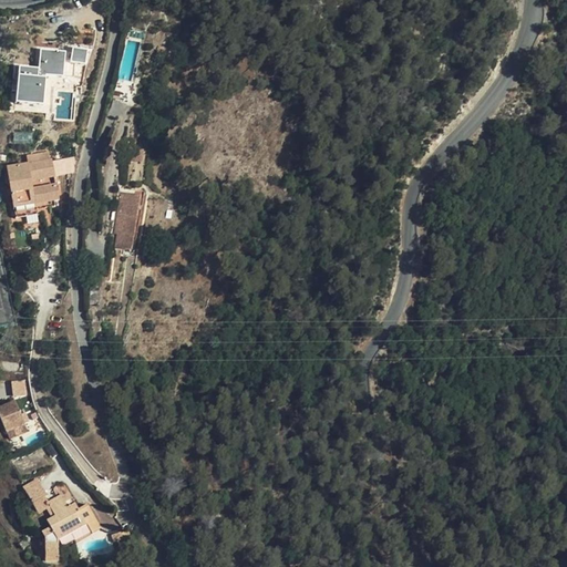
[(65,60),(76,61),(78,50),(66,49),(65,60)]
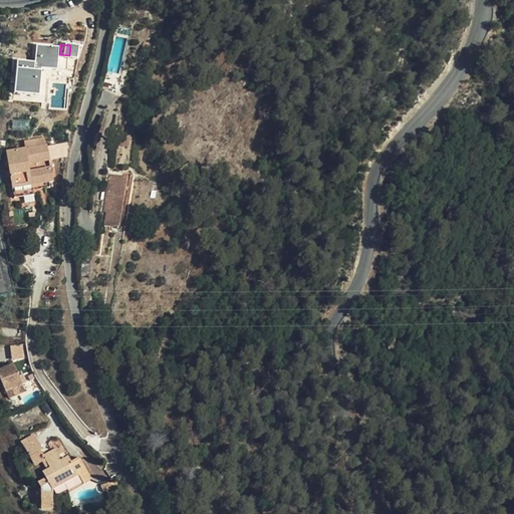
[(35,63),(17,61),(16,69),(14,83),(13,94),(39,96),(41,71),(34,71),(35,63)]
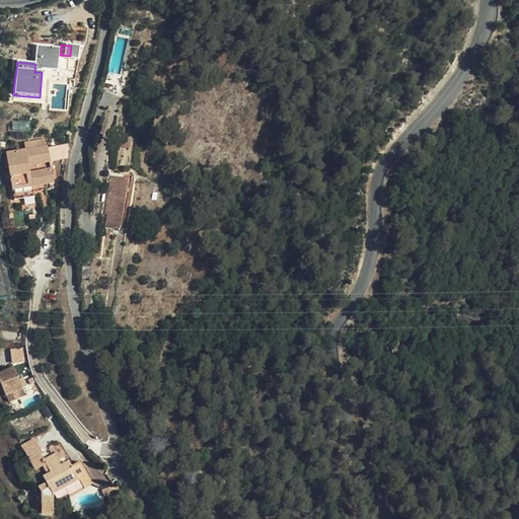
[(122,76),(120,76),(109,73),(105,89),(118,91),(122,76)]
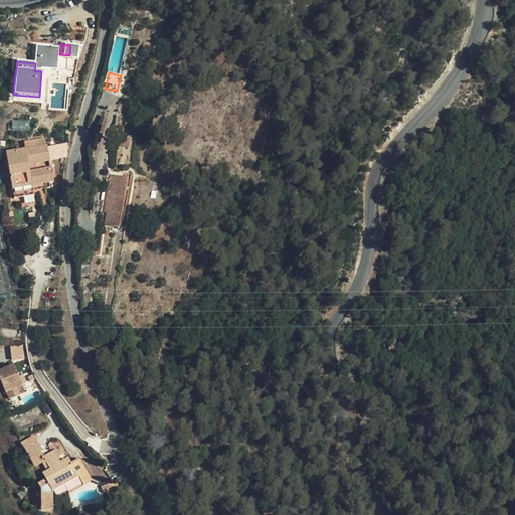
[(35,149),(26,151),(6,154),(13,191),(14,191),(15,199),(34,195),(33,186),(54,183),(47,146),(46,146),(44,139),(34,141),(35,149)]
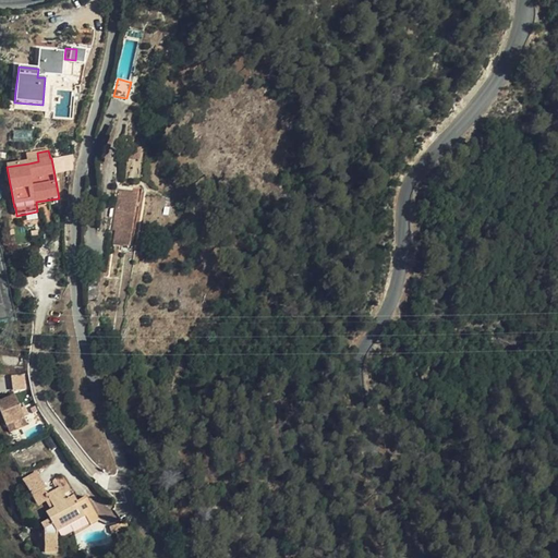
[(38,161),(37,153),(26,154),(28,164),(38,161)]
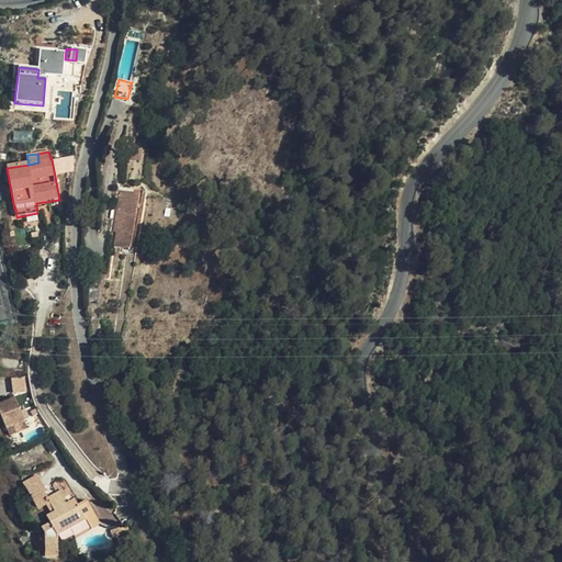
[(148,194),(130,191),(122,233),(126,233),(123,246),(139,249),(148,194)]
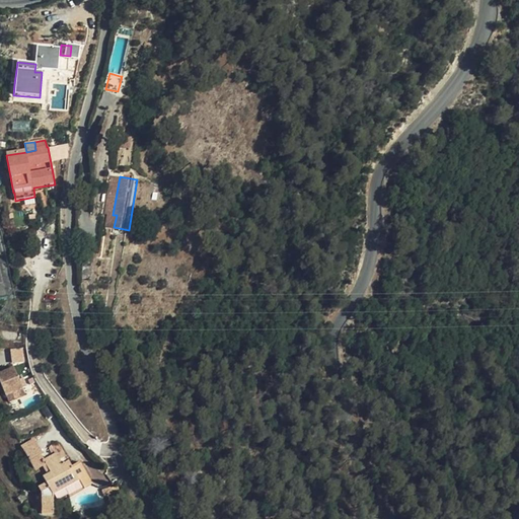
[(151,200),(160,202),(163,189),(153,187),(151,200)]
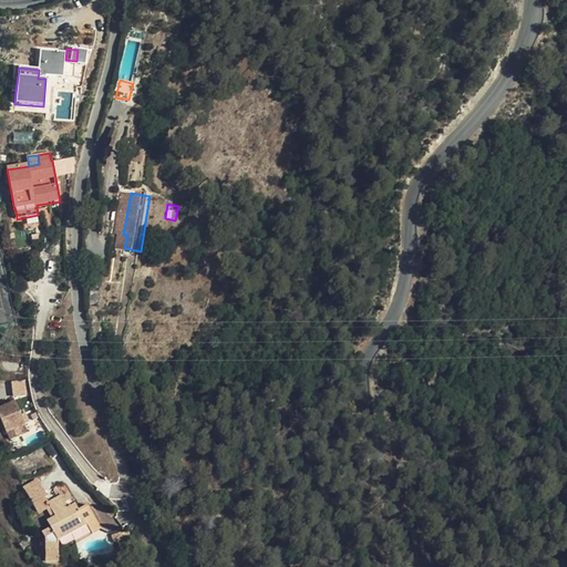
[(101,272),(112,274),(113,266),(102,265),(101,272)]
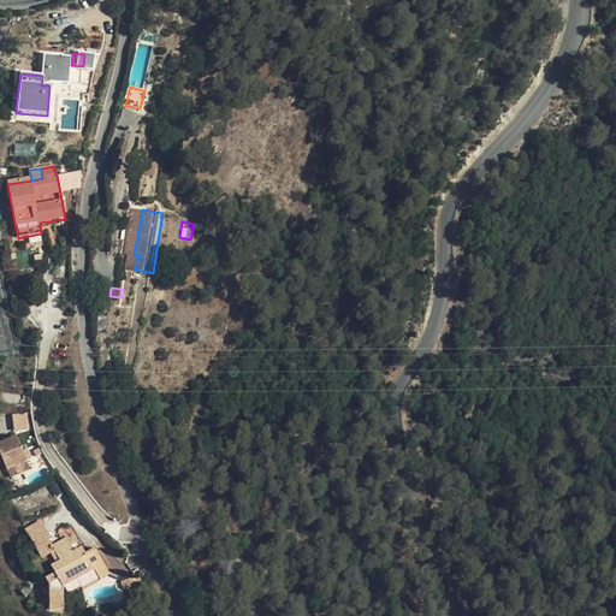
[(7,442),(0,444),(0,458),(5,471),(27,462),(15,434),(6,438),(7,442)]
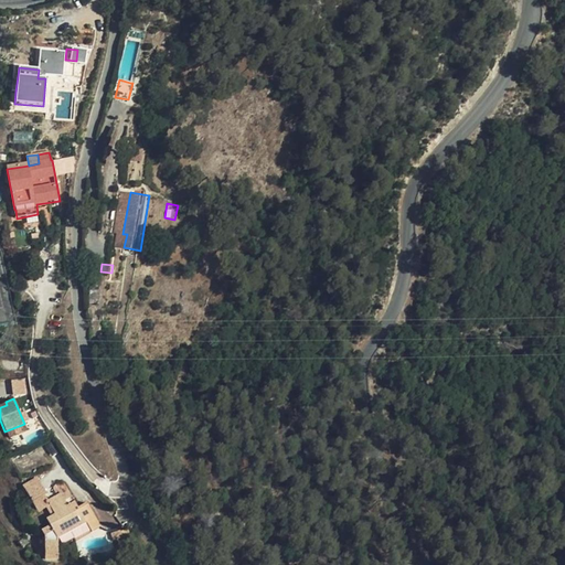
[(24,424),(4,432),(6,436),(25,428),(24,424)]
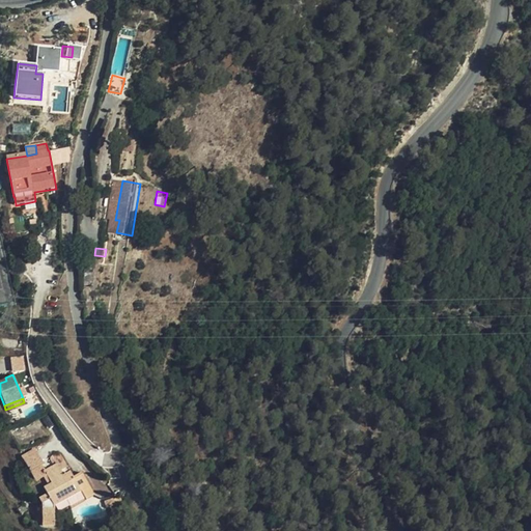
[(23,457),(30,472),(42,465),(44,465),(36,450),(23,457)]
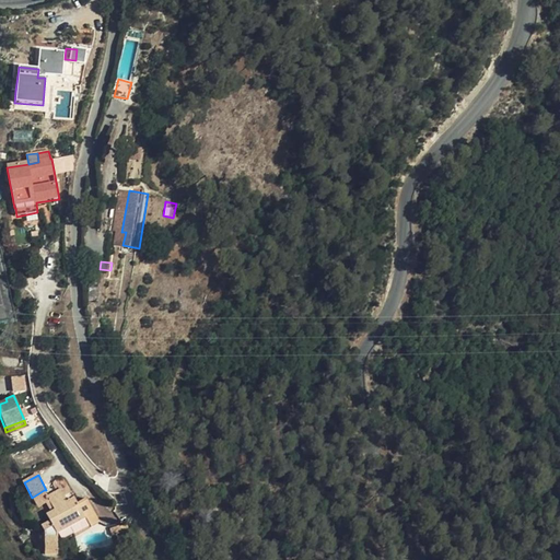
[(67,485),(60,489),(63,497),(71,492),(67,485)]
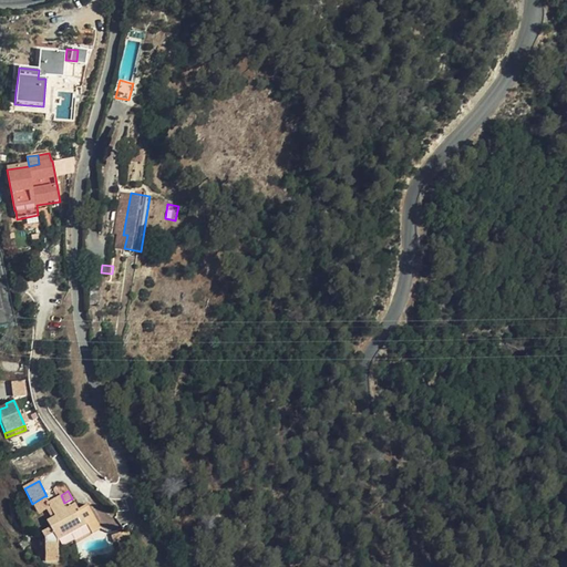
[(88,525),(72,498),(64,503),(61,495),(48,503),(45,504),(48,507),(49,506),(50,507),(55,516),(52,518),(47,522),(50,528),(42,533),(45,539),(45,554),(59,554),(58,540),(88,525)]
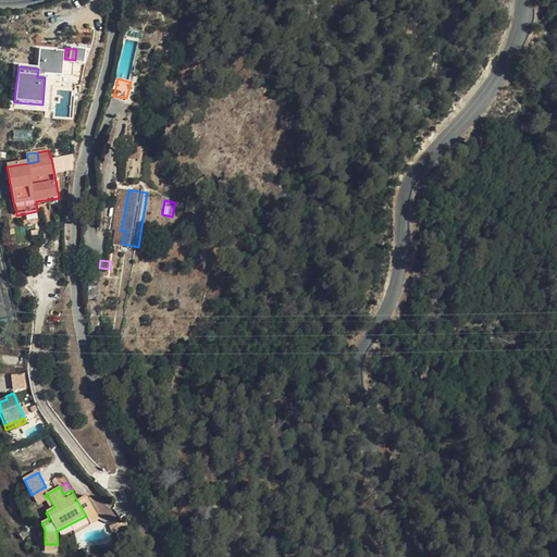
[(45,495),(47,494),(44,487),(32,495),(38,506),(46,500),(49,498),(48,497),(47,498),(45,495)]
